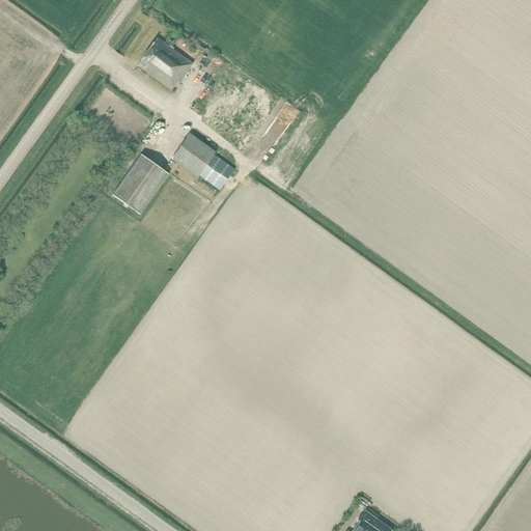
[(138,66),(145,72),(157,55),(162,58),(169,48),(157,39),(138,66)]
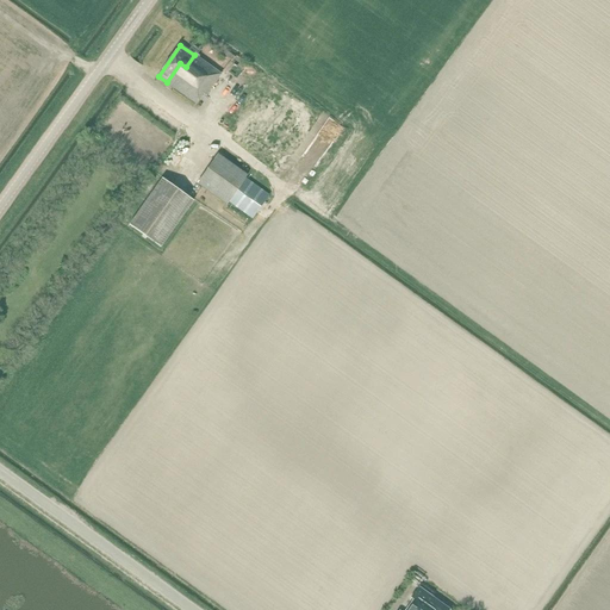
[(180,63),(167,82),(197,104),(204,94),(206,95),(222,75),(194,55),(186,67),(180,63)]
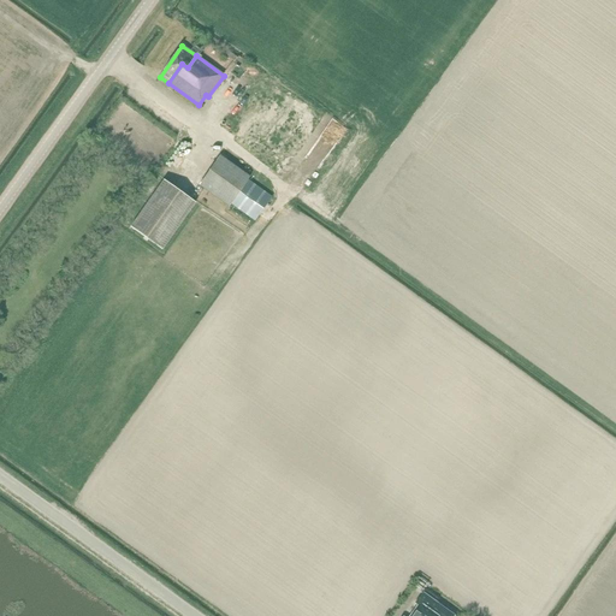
[(261,83),(244,71),(238,82),(254,94),(261,83)]
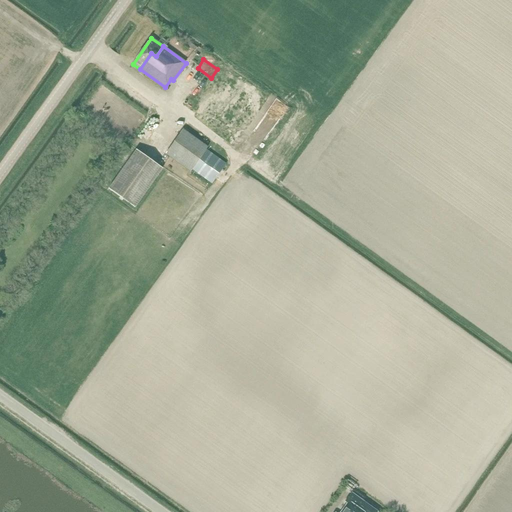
[(205,92),(192,109),(212,124),(218,115),(228,122),(235,113),(205,92)]
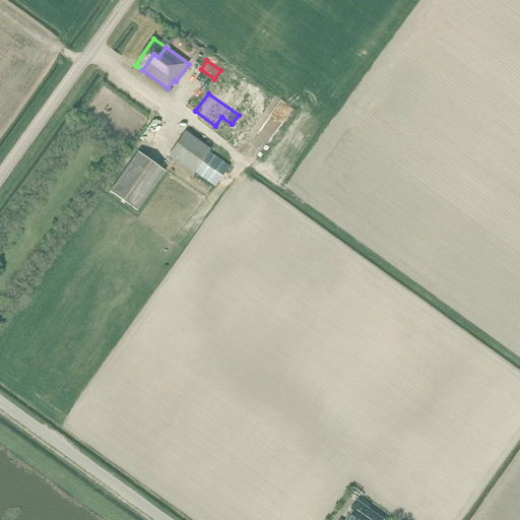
[(186,132),(168,156),(194,175),(195,173),(214,187),(230,167),(209,152),(211,149),(186,132)]
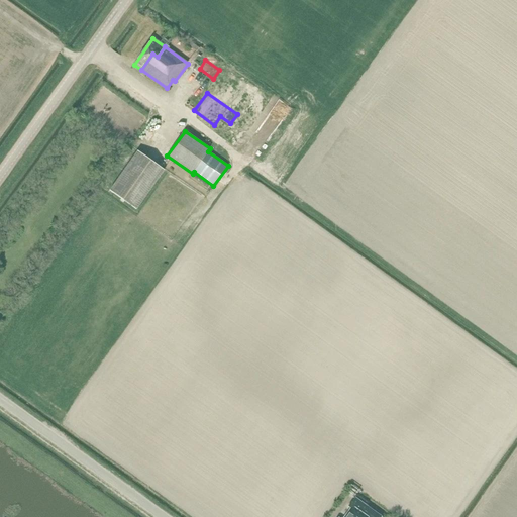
[(137,151),(109,191),(136,210),(165,171),(137,151)]
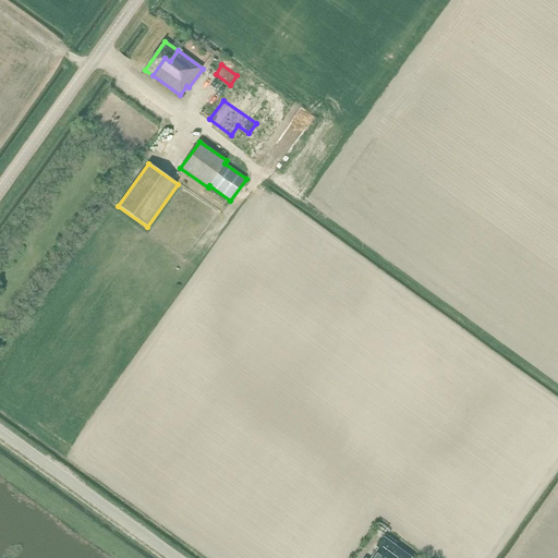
[(388,557),(397,547),(383,537),(376,546),(380,549),(373,557),(388,557)]
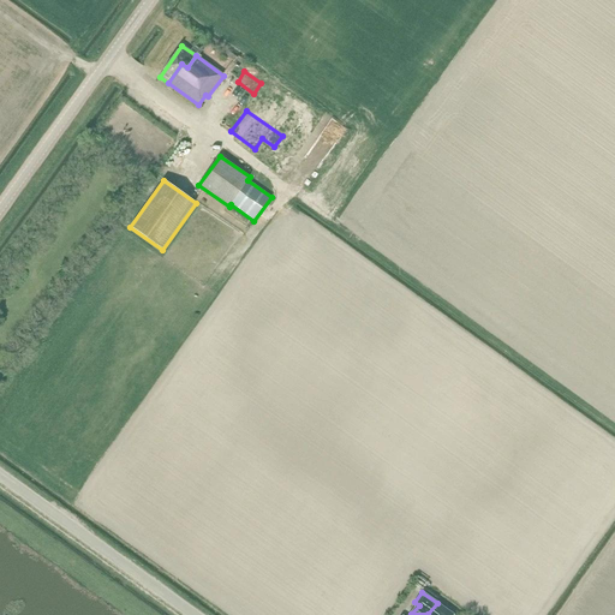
[(437,603),(428,614),(452,614),(453,614),(437,603)]
